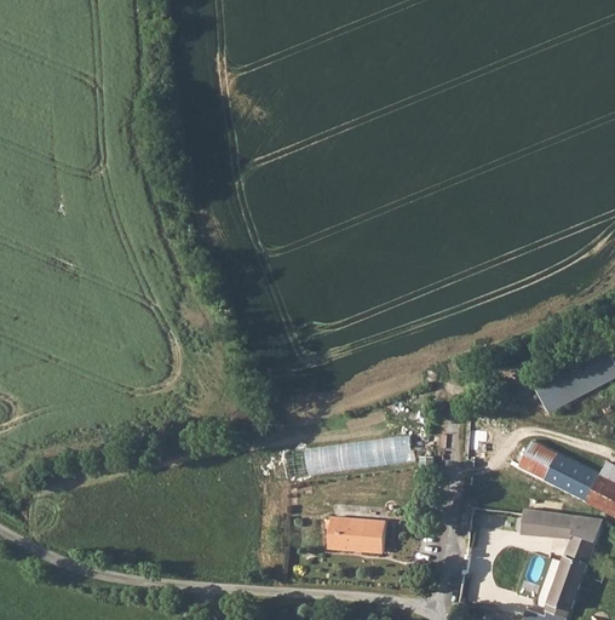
[(547,411),(614,378),(614,362),(609,350),(534,385),(547,411)]
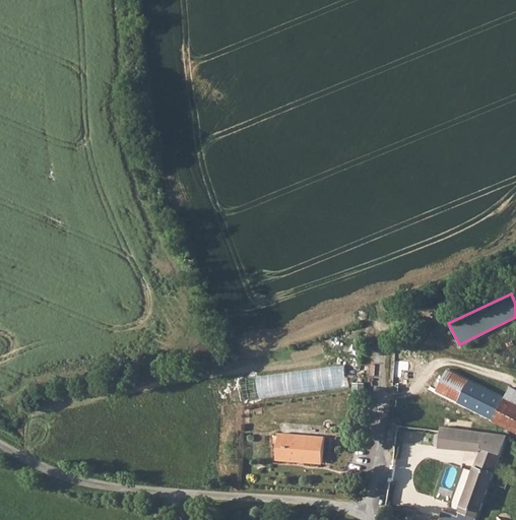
[(239,399),(351,387),(349,376),(344,377),(342,366),(236,377),(239,399)]
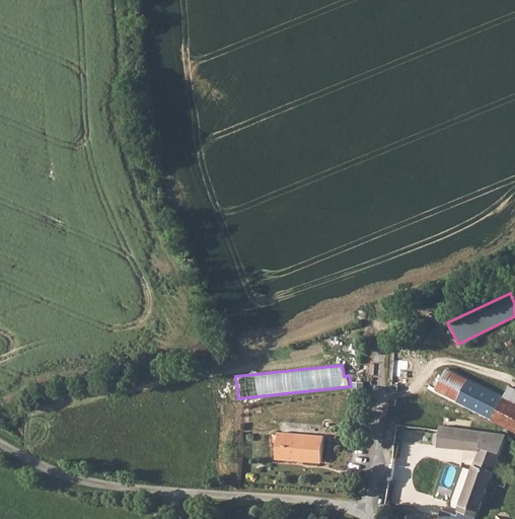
[(479,385),(466,406),(490,420),(491,419),(502,398),(479,385)]
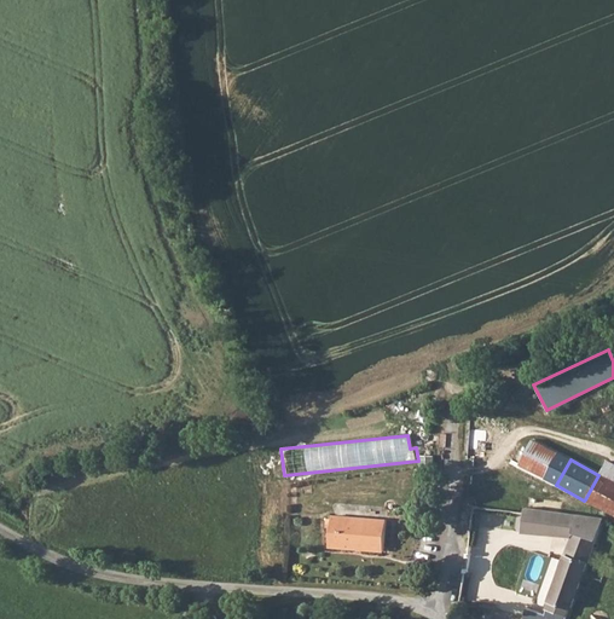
[(521,513),(463,504),(462,514),(468,515),(468,525),(463,525),(461,527),(459,531),(462,534),(467,536),(469,525),(568,538),(544,608),(549,609),(546,615),(525,607),(520,618),(522,618),(539,618),(540,617),(546,618),(561,618),(565,609),(567,607),(583,563),(585,563),(598,525),(601,519),(522,508),(521,513)]
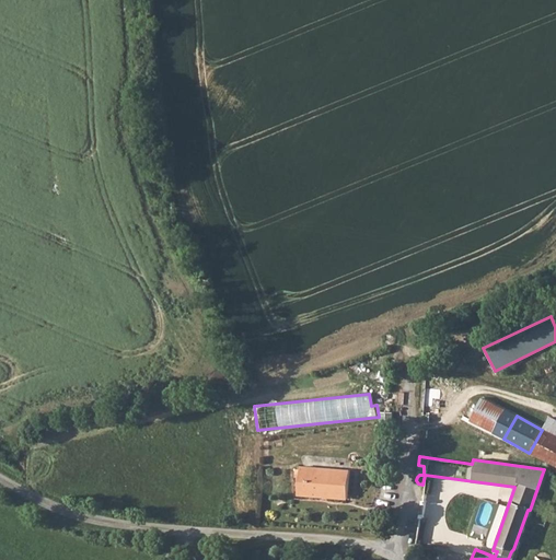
[(297,467),(296,494),(345,498),(346,471),(297,467)]
